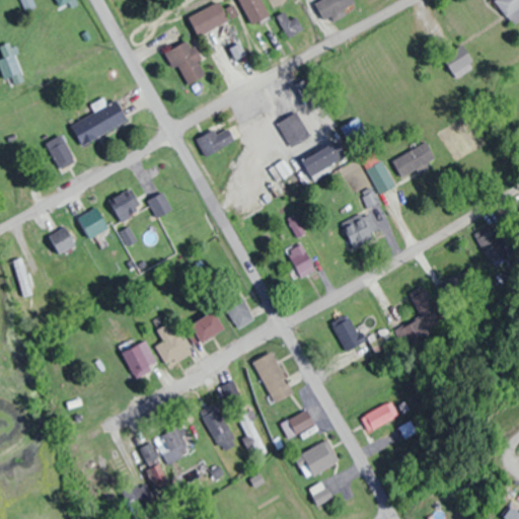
[(238,0),(251,25),(270,16),(261,0),(238,0)]
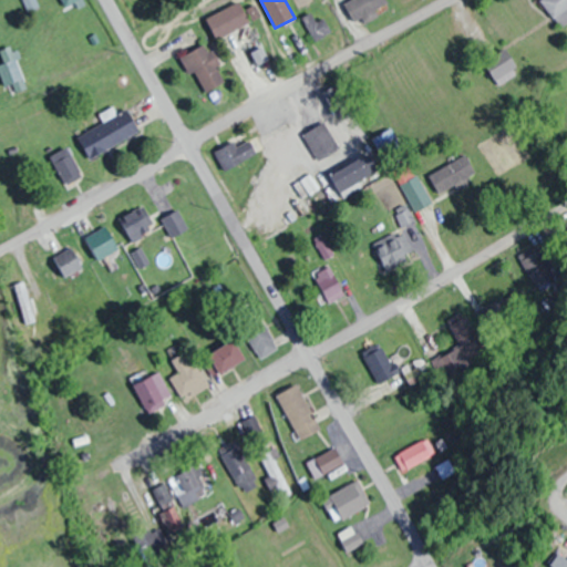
[(378,14),(375,11),(389,3),(387,0),(350,0),(344,3),(357,26),(378,14)]
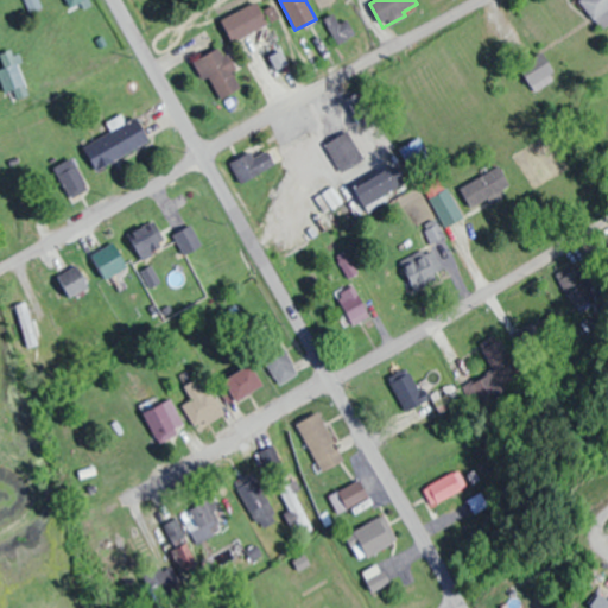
[(607,0),(580,0),(601,31),(607,25),(607,0)]
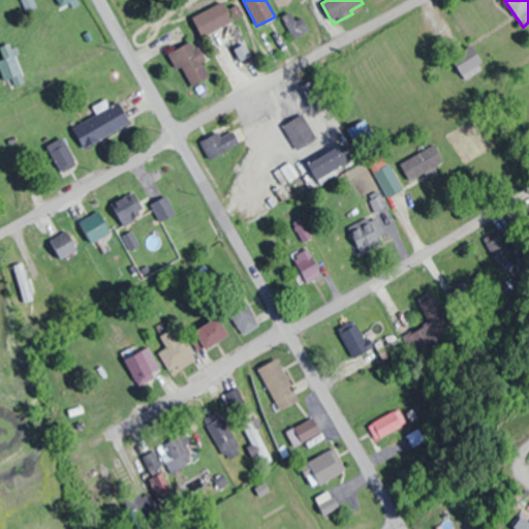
[(234,21),(222,1),(192,19),(203,38),(234,21)]
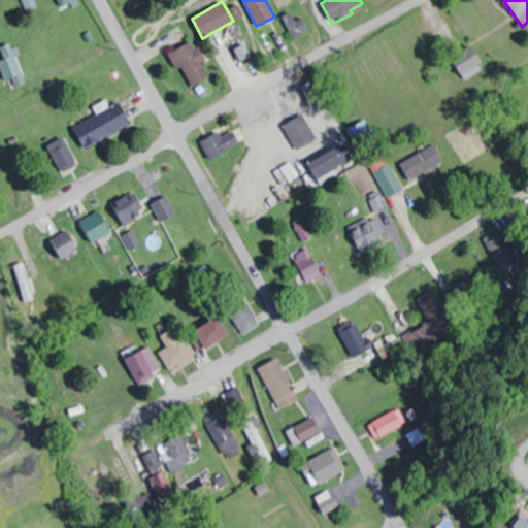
[(296,37),(306,31),(299,20),(289,26),(296,37)]
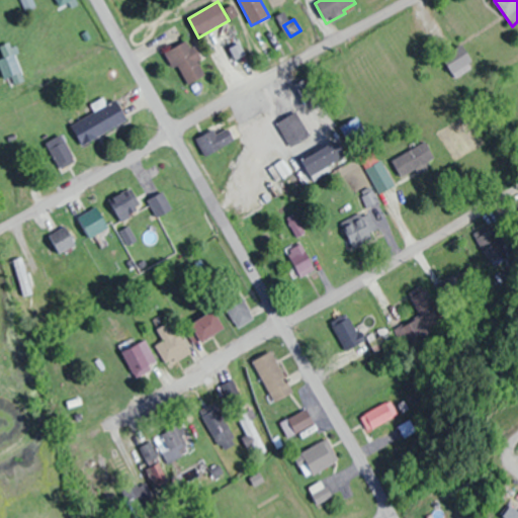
[(189,40),(165,52),(173,70),(178,67),(187,85),(206,76),(189,40)]
